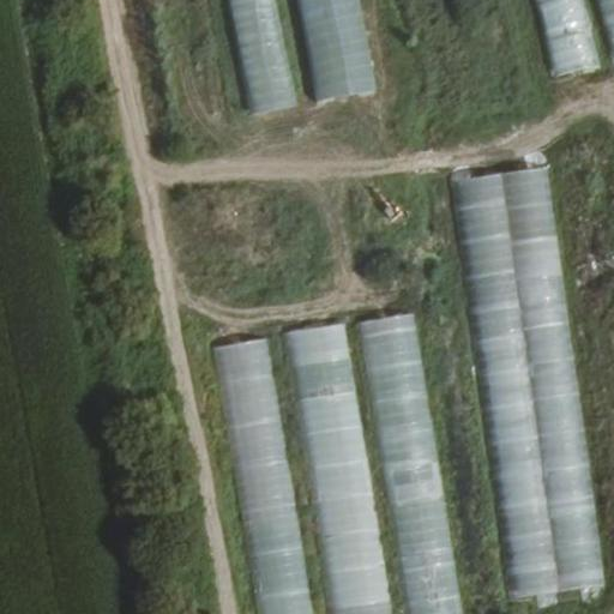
[(294,109),(275,0),(230,0),(251,116),(294,109)]
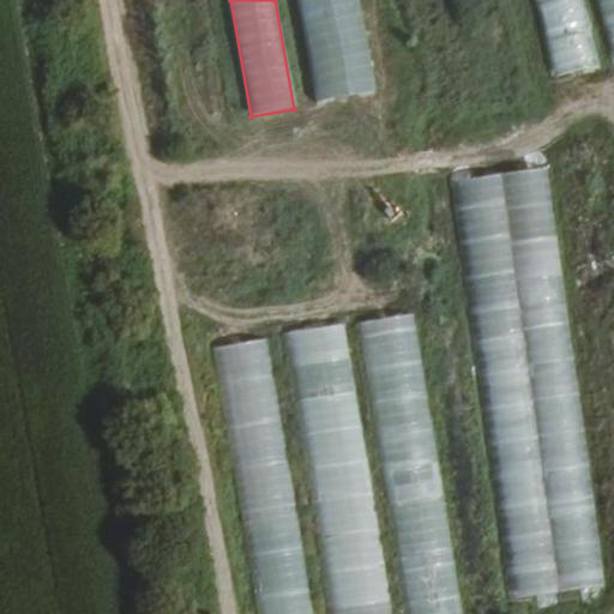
[(296,0),(315,106),(377,95),(359,0),(296,0)]
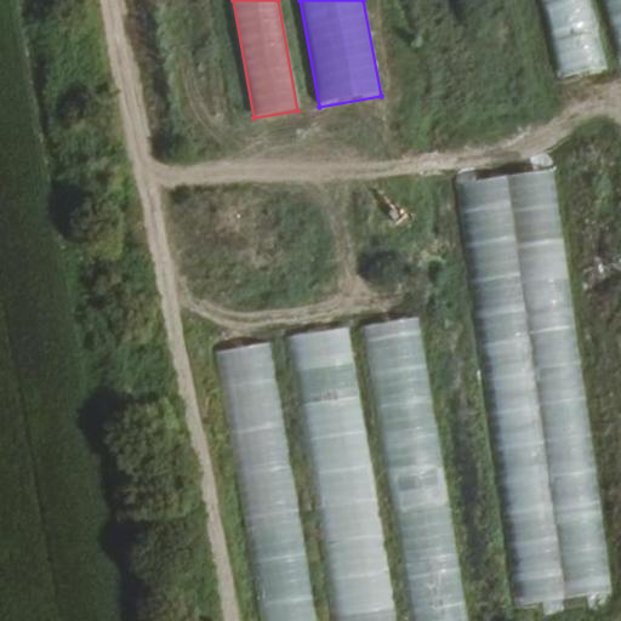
[(602,72),(585,0),(537,0),(556,81),(602,72)]
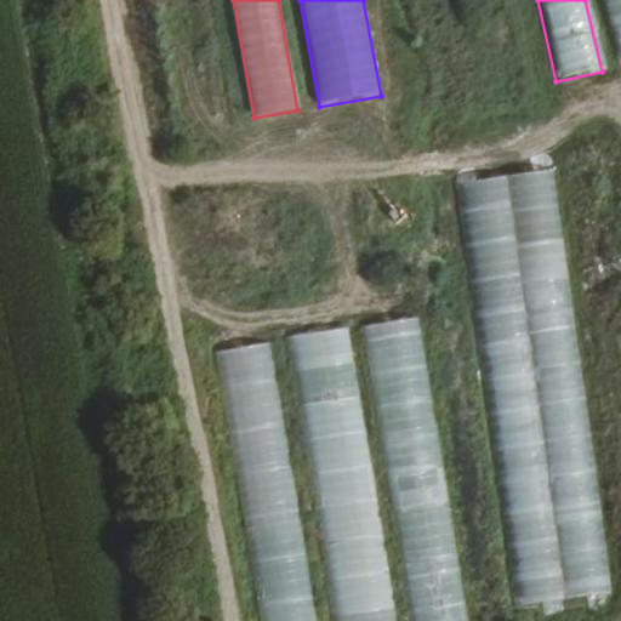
[(620,66),(620,0),(603,0),(619,68),(620,66)]
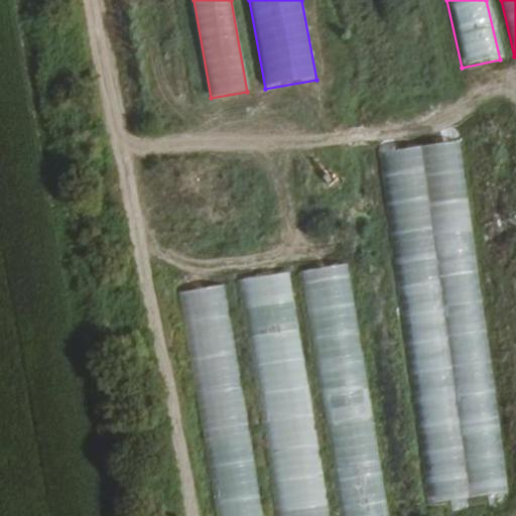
[(464,140),(385,149),(423,502),(503,494),(464,140)]
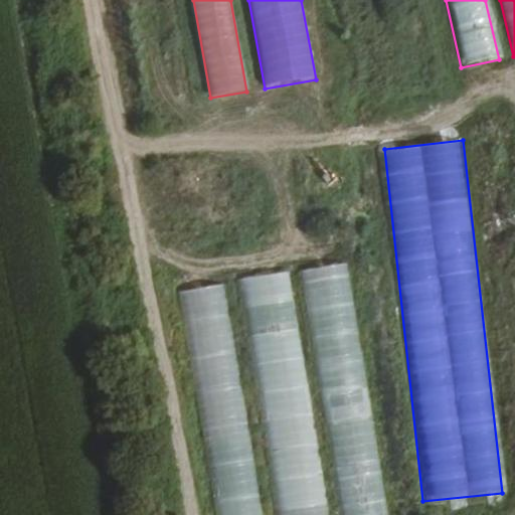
[(385,514),(348,262),(306,269),(342,514),(385,514)]
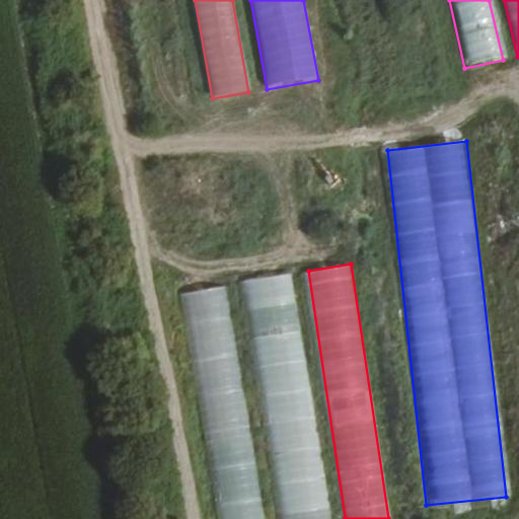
[(251,278),(282,518),(328,518),(298,272),(251,278)]
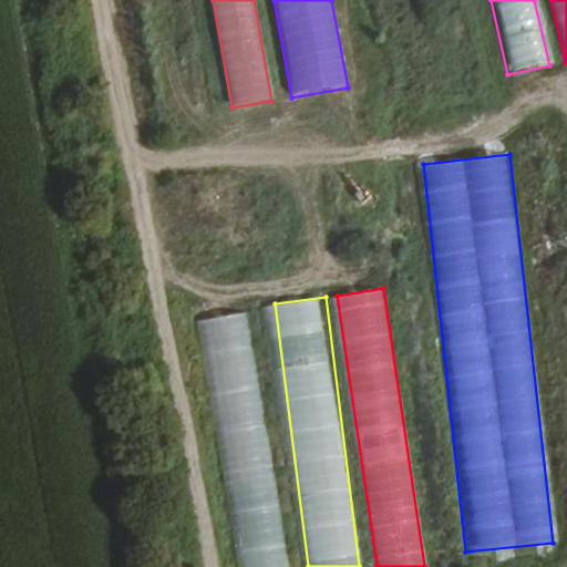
[(284,566),(250,312),(205,318),(237,566),(284,566)]
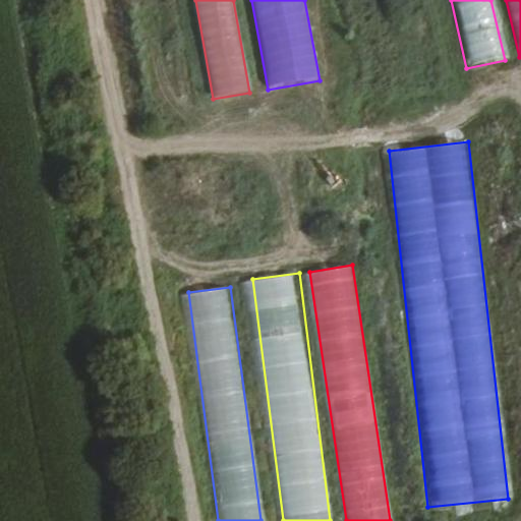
All buildings are outlined.
